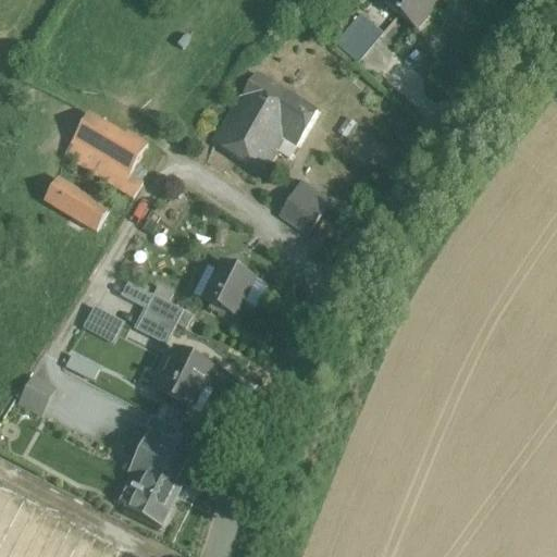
[(384,0),(398,12),(399,11),(415,24),(430,7),(428,5),(432,0),(384,0)]
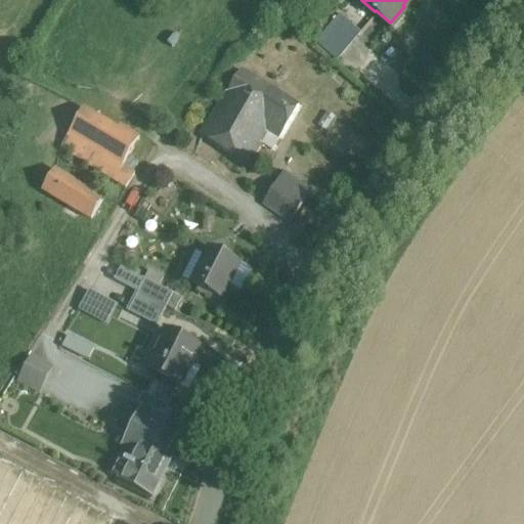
[(349,39),(330,22),(314,38),(335,56),(349,39)]
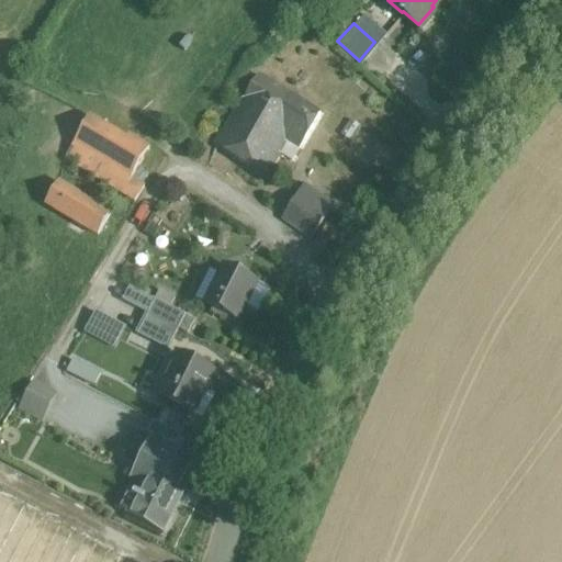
[(289,93),(258,75),(236,111),(267,130),(289,93)]
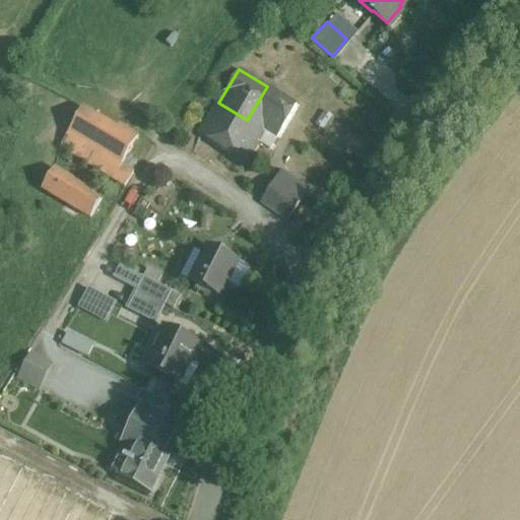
[(247,120),(230,151),(247,161),(259,140),(269,146),(296,104),(267,86),(247,120)]
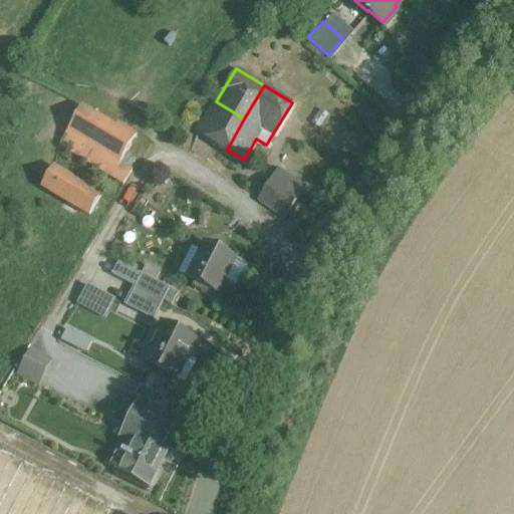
[(244,118),(216,101),(197,132),(227,150),(244,118)]
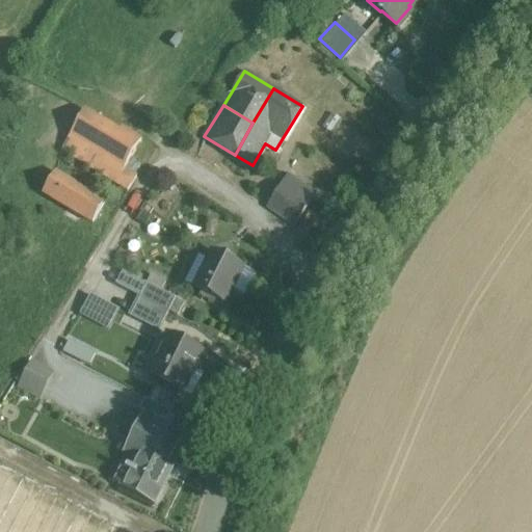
[(118,132),(84,110),(60,150),(127,190),(136,177),(124,168),(140,140),(122,128),(118,132)]
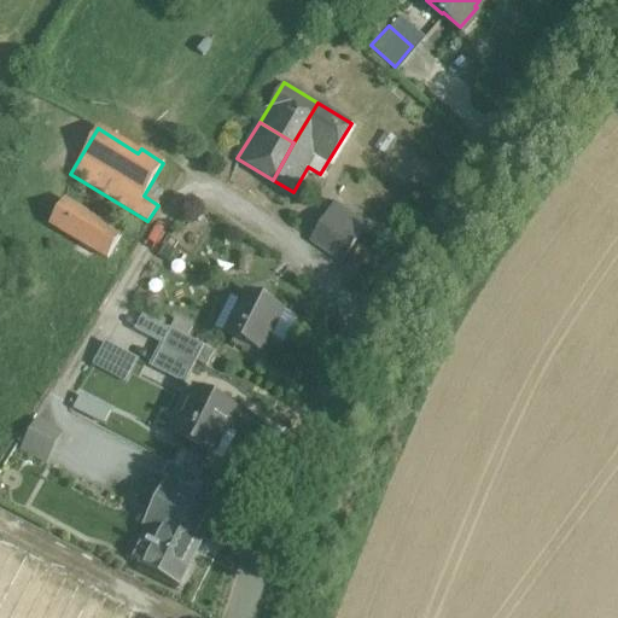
[(121,235),(63,200),(48,223),(106,258),(121,235)]
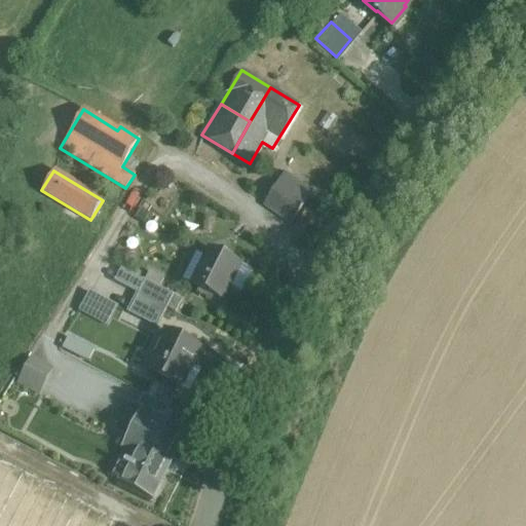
[(311,189),(284,171),(263,202),(290,221),(311,189)]
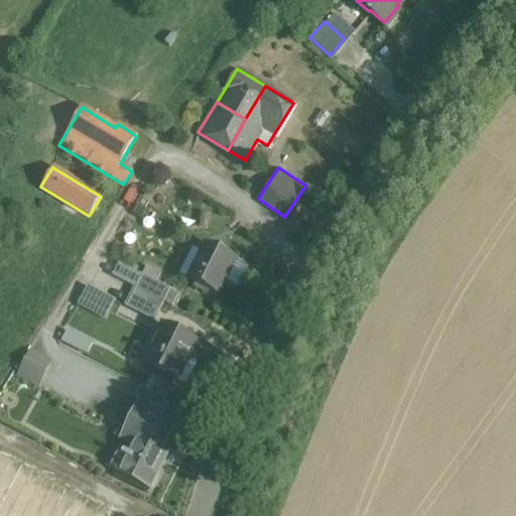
[(299,203),(287,220),(296,226),(307,209),(299,203)]
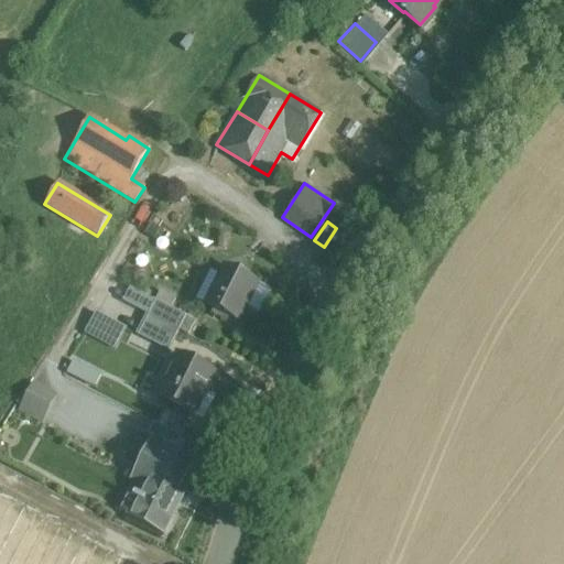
[(225,266),(205,304),(237,321),(257,282),(225,266)]
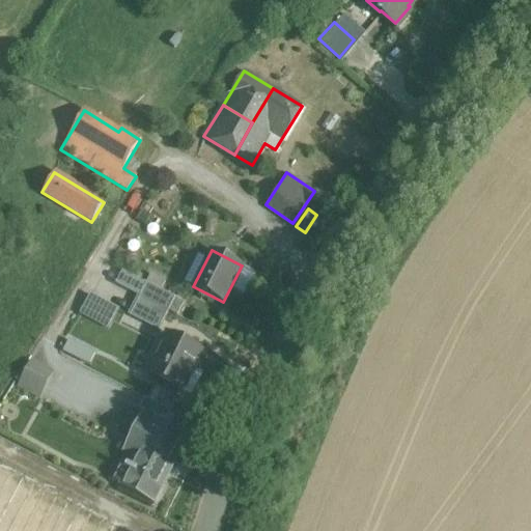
[(96,280),(92,290),(110,297),(113,285),(96,280)]
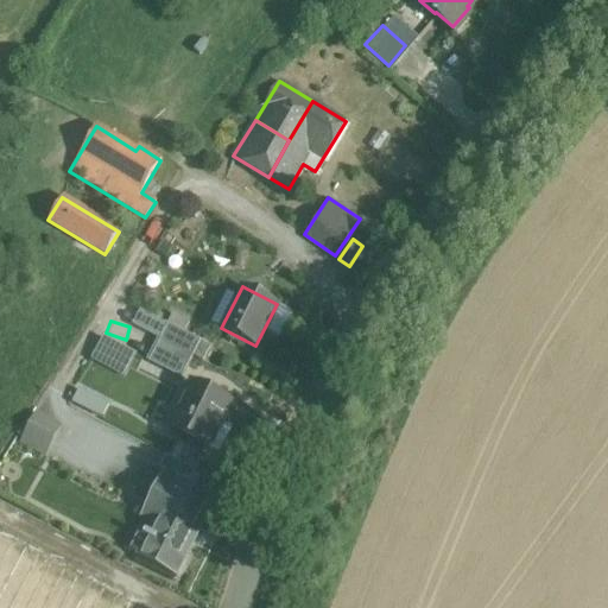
[(200,340),(168,323),(159,339),(191,355),(200,340)]
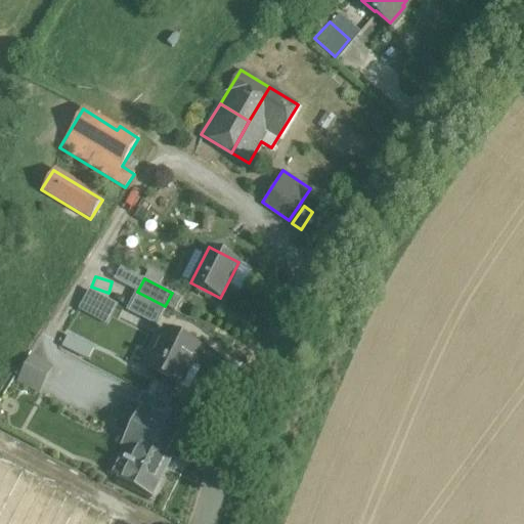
[(78,304),(107,320),(119,302),(89,286),(78,304)]
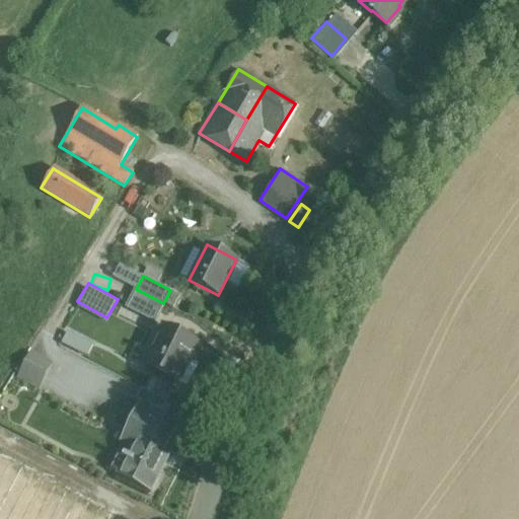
[(163,303),(136,289),(127,307),(154,321),(163,303)]
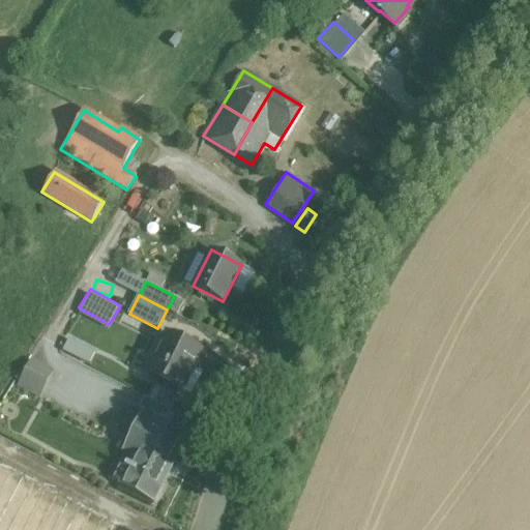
[(206,352),(168,332),(163,342),(164,342),(148,372),(181,388),(193,366),(197,369),(206,352)]
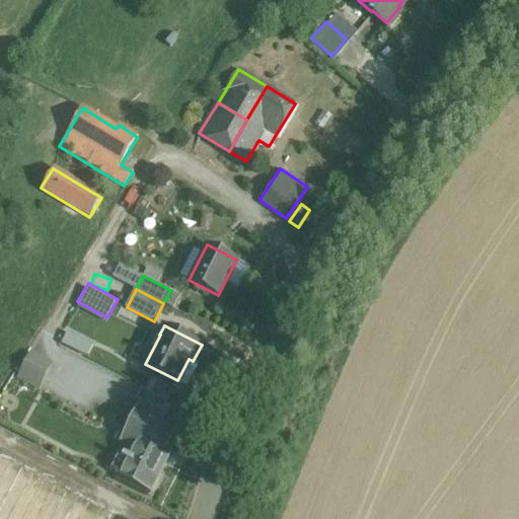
[(167,400),(142,387),(135,400),(140,402),(161,414),(167,400)]
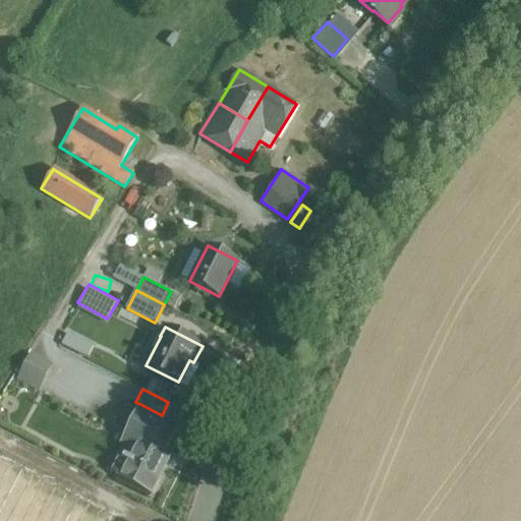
[(162,415),(140,404),(120,444),(133,450),(128,459),(124,457),(123,460),(128,463),(121,476),(117,474),(116,476),(151,494),(160,476),(159,476),(164,466),(165,467),(166,465),(162,463),(181,425),(162,415)]
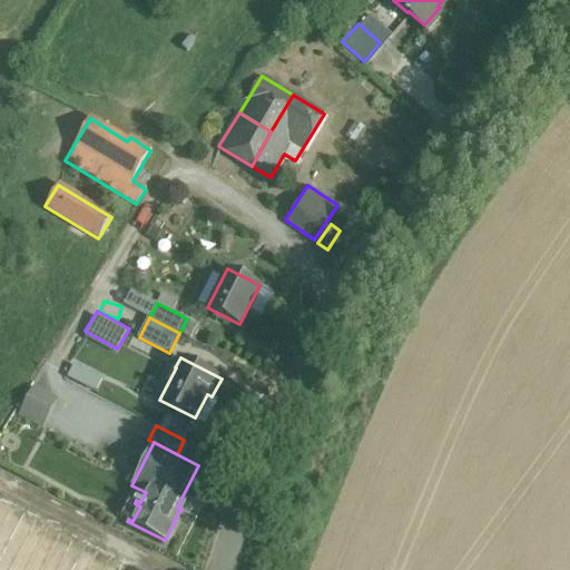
[(0,569),(126,569),(129,566),(0,498),(0,569)]
